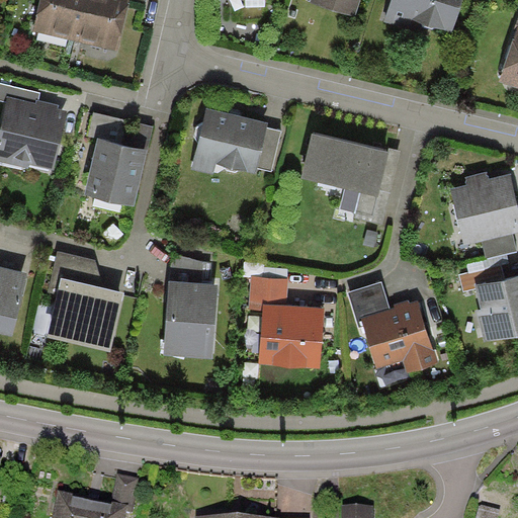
[(40,0),(33,30),(76,40),(85,0),(40,0)]
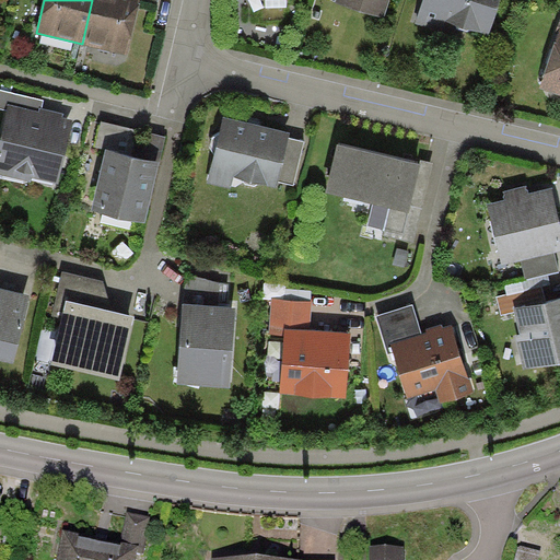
[(92,0),(82,44),(127,55),(139,0),(92,0)]
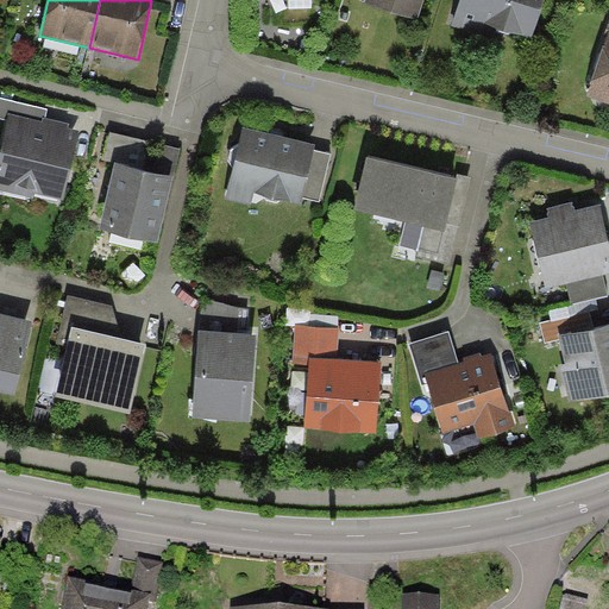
[(364,0),(364,2),(418,19),(422,0),(364,0)]
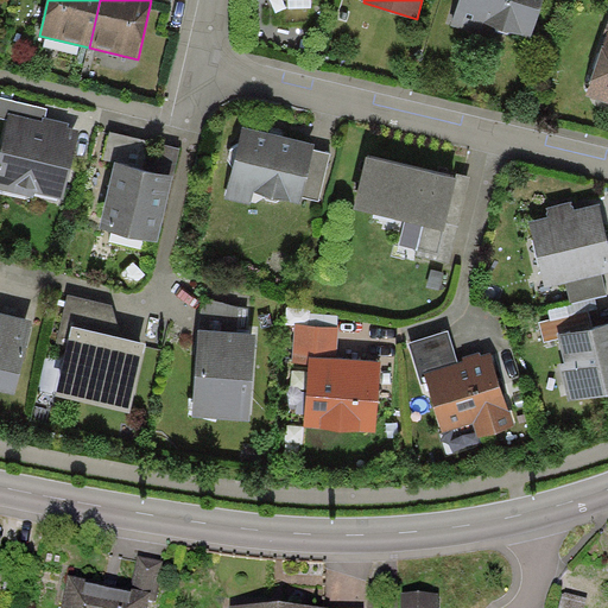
[(458,0),(451,26),(480,36),(483,23),(530,37),(542,0),(458,0)]
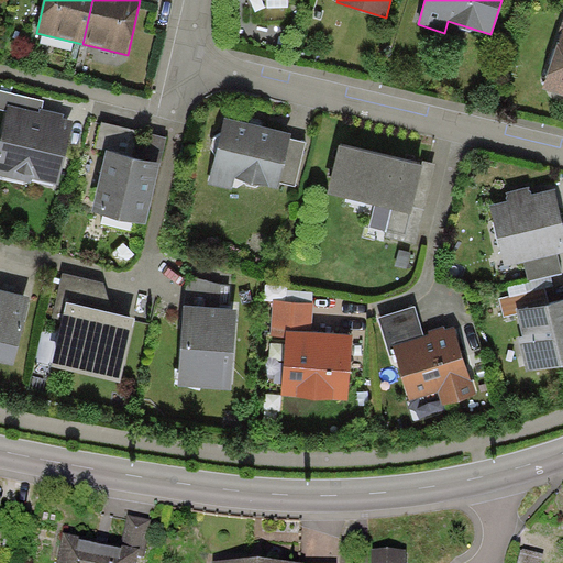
[(562,26),(561,32),(542,89),(562,96),(562,26)]
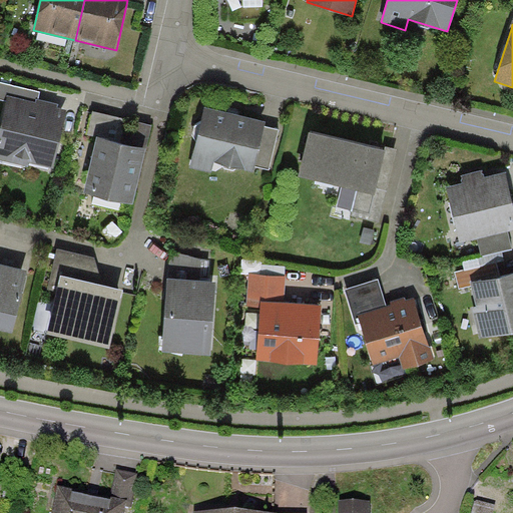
[(0,100),(6,102),(8,95),(36,101),(37,99),(39,99),(40,92),(0,82),(0,100)]
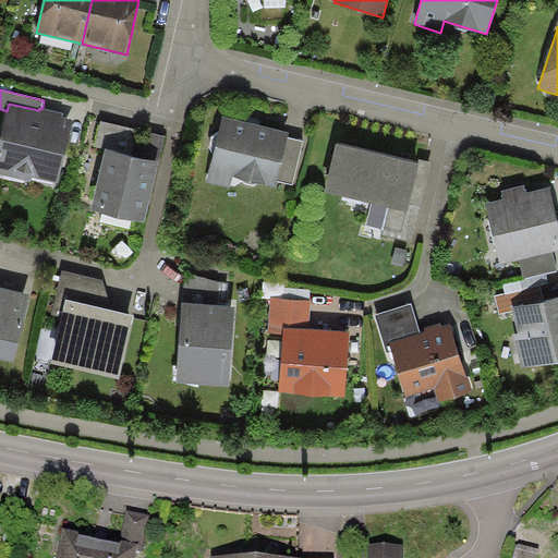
[(39,110),(9,104),(7,111),(0,138),(0,173),(29,182),(32,177),(58,183),(73,119),(63,117),(64,113),(43,108),(40,108),(39,110)]
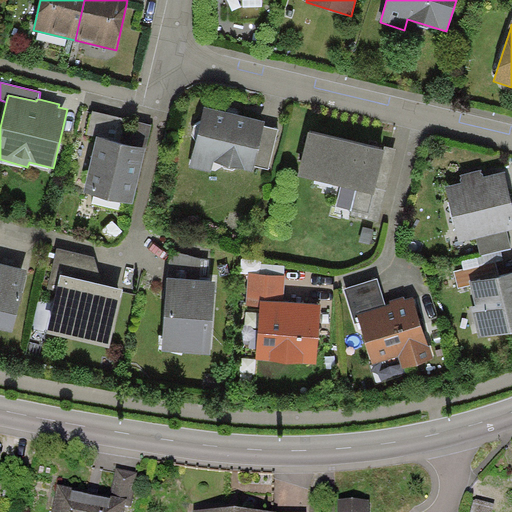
[(264,121),(204,107),(189,167),(211,172),(214,162),(252,171),(254,166),(263,126),(264,121)]
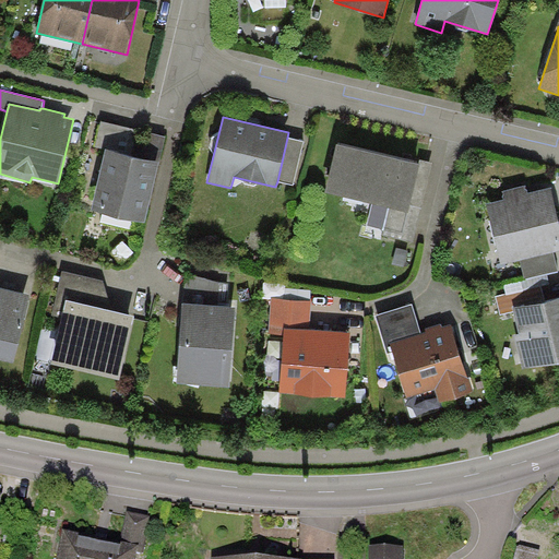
[(100,121),(94,146),(105,149),(159,162),(166,137),(100,121)]
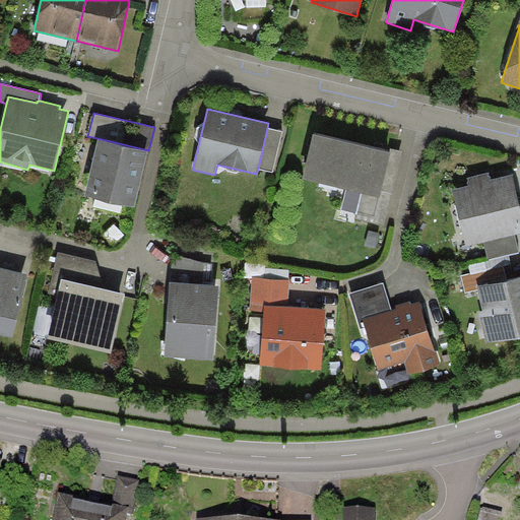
[(283,132),(267,128),(258,169),(273,172),(283,132)]
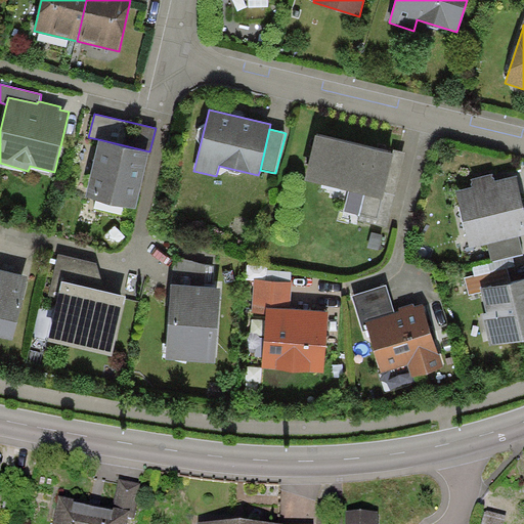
[(393,154),(315,135),(305,180),(349,190),(344,211),(359,215),(357,220),(387,227),(405,153),(394,149),(393,154)]
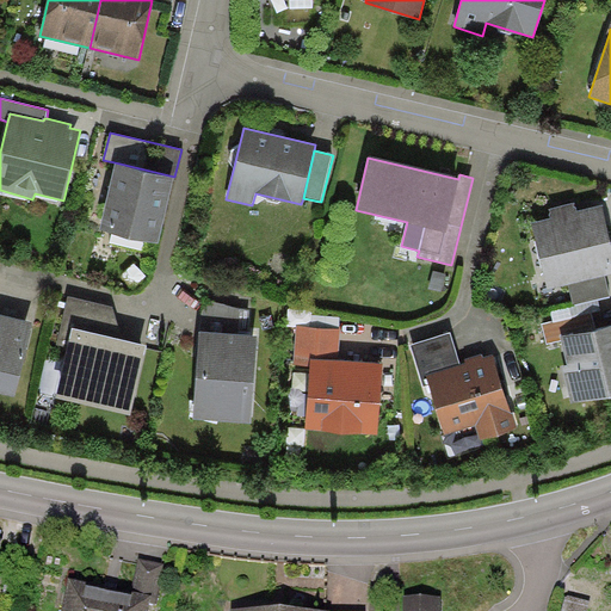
[(174,177),(115,162),(100,230),(160,244),(174,177)]
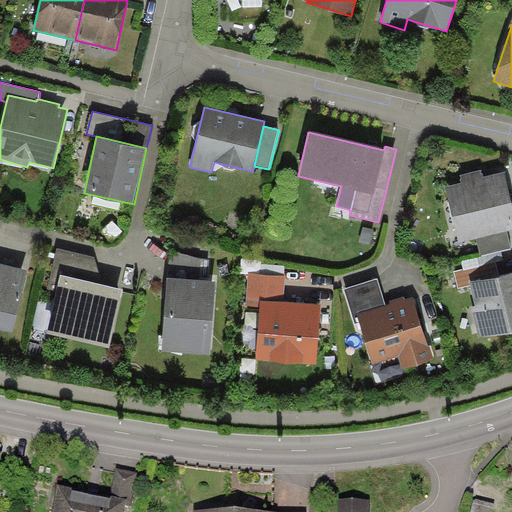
[(460,181),(445,185),(458,241),(475,237),(506,230),(511,228),(511,199),(505,171),(483,176),(482,170),(459,175),(460,181)]
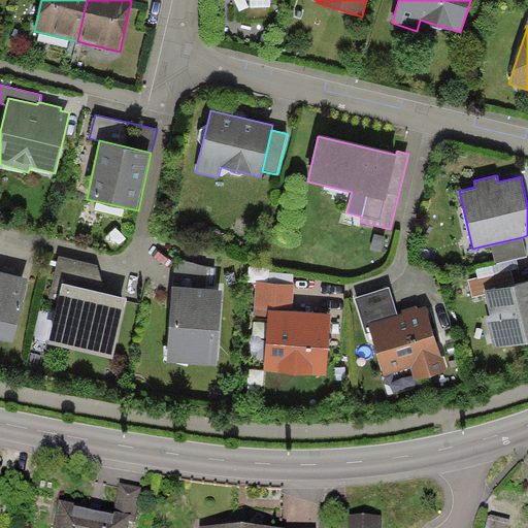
[(386,236),(374,234),(370,249),(382,252),(386,236)]
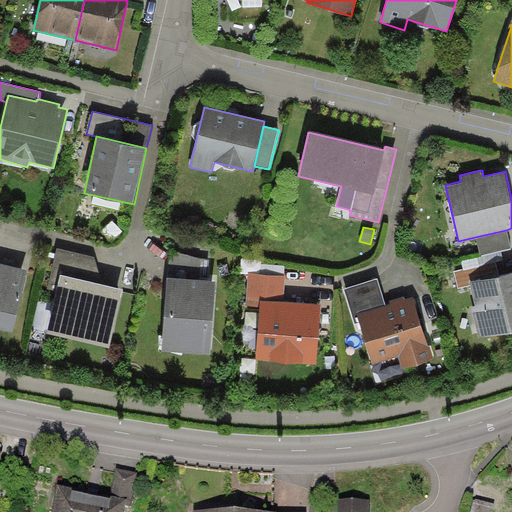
[(511,248),(506,230),(475,237),(480,255),(501,250),(511,248)]
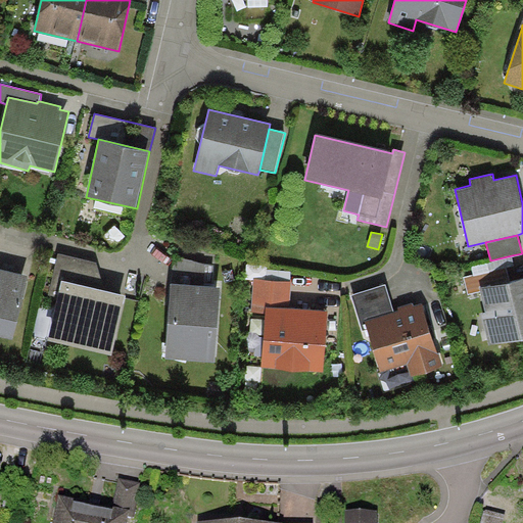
[(97,263),(59,253),(49,296),(58,298),(62,281),(105,290),(97,263)]
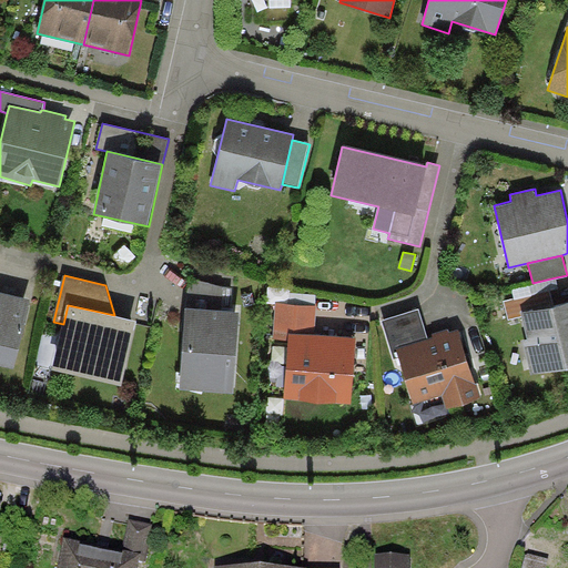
[(558,288),(556,277),(533,283),(511,287),(514,298),(550,291),(558,288)]
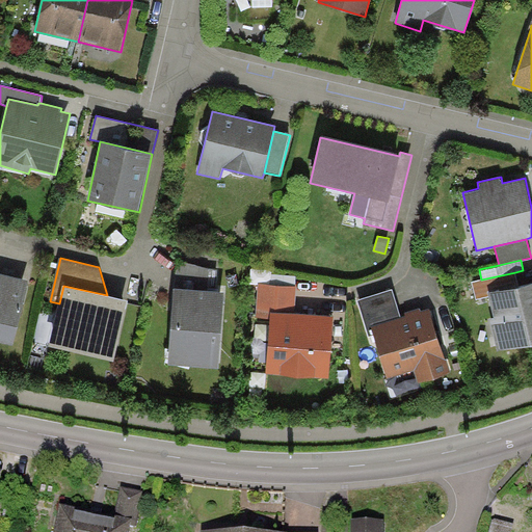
[(178,261),(175,289),(216,292),(217,269),(178,261)]
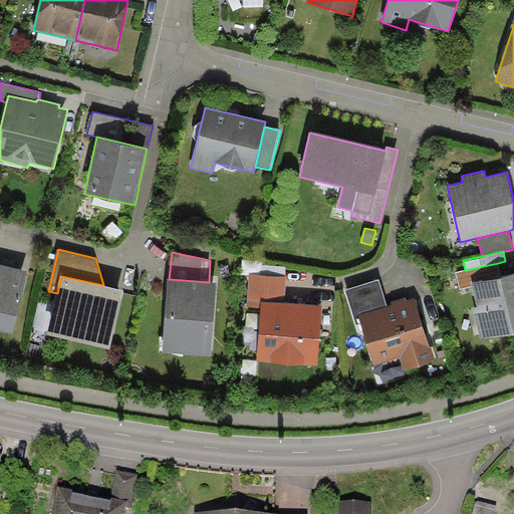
[(471,282),(500,276),(498,263),(465,270),(457,272),(460,289),(472,286),(471,282)]
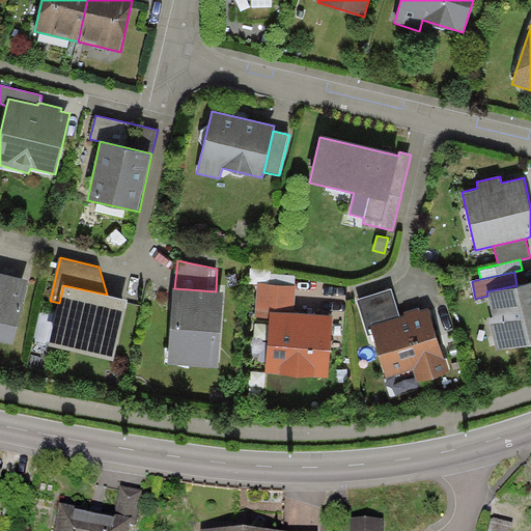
[(0,273),(0,341),(14,344),(28,279),(0,273)]
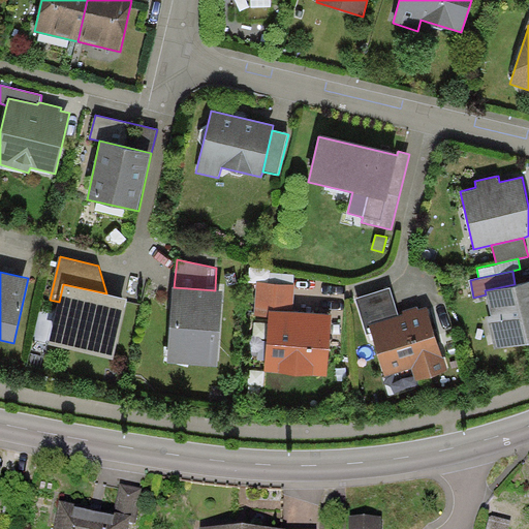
[(528,280),(515,284),(485,290),(486,294),(491,316),(486,318),(494,349),(528,340),(528,280)]
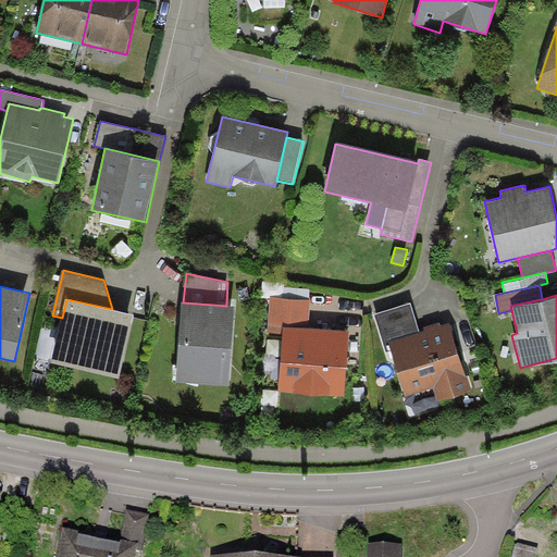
[(310,300),(270,298),(268,332),(282,333),(283,326),(308,329),(310,300)]
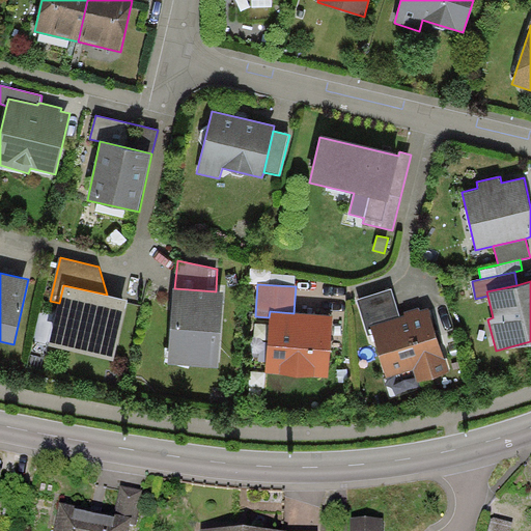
[(107,295),(63,285),(59,303),(49,343),(114,359),(128,301),(107,295)]
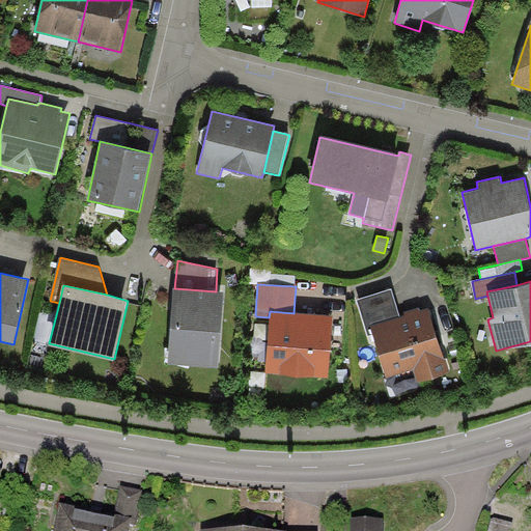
[(174,288),(173,288),(167,365),(218,368),(224,292),(216,291),(174,288)]
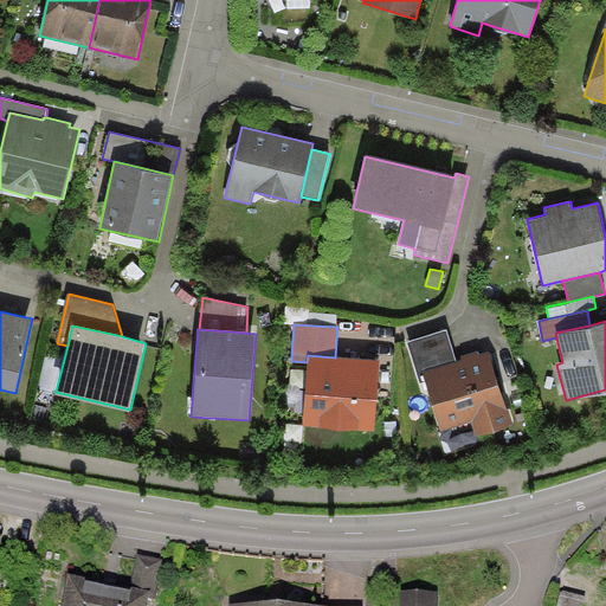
[(457,361),(446,329),(407,342),(420,382),(426,381),(423,372),(457,361)]
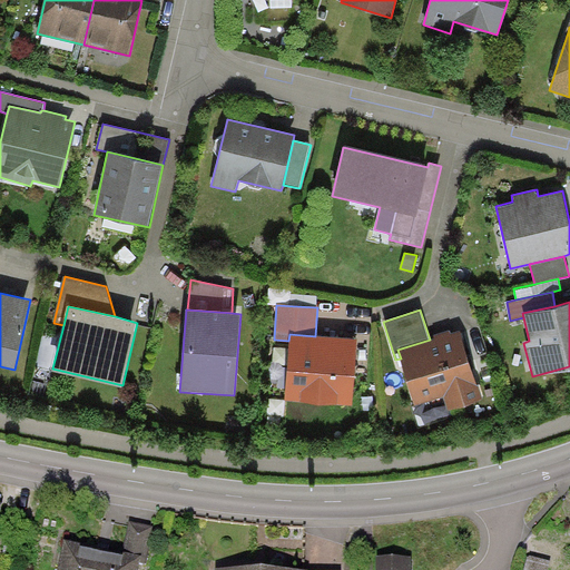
[(430,340),(397,350),(401,359),(415,405),(443,396),(449,410),(482,400),(461,331),(451,334),(450,330),(434,335),(434,337),(430,340)]
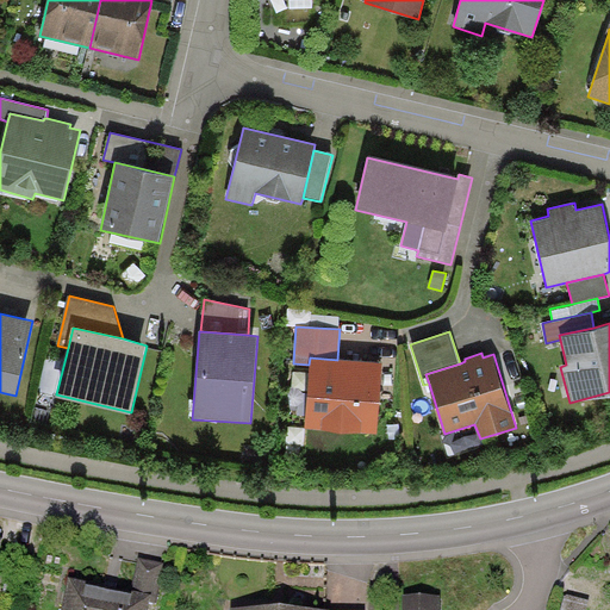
[(337,360),(310,358),(309,365),(305,429),(377,434),(383,362),(337,360)]
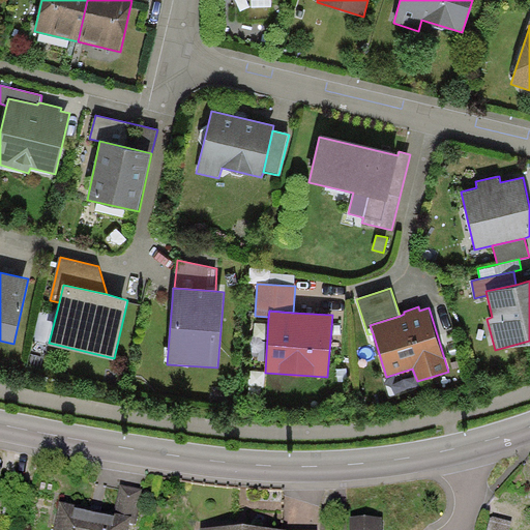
[(120,486),(114,514),(130,518),(130,523),(136,524),(142,490),(120,486)]
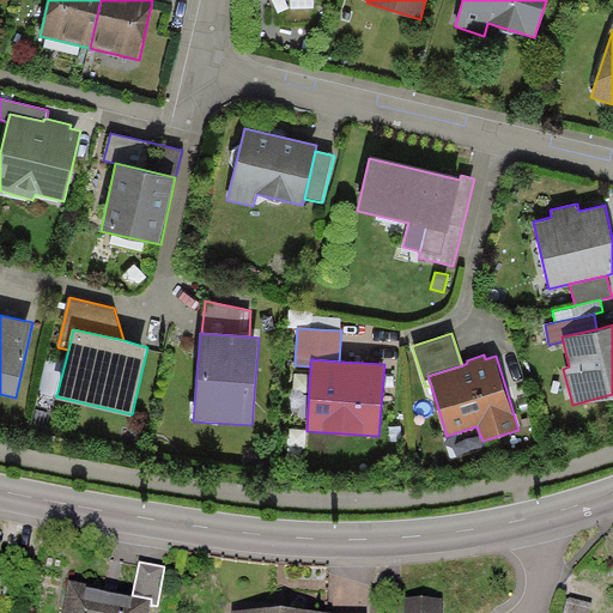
[(132,595),(70,582),(62,612),(147,612),(151,605),(151,599),(132,595)]
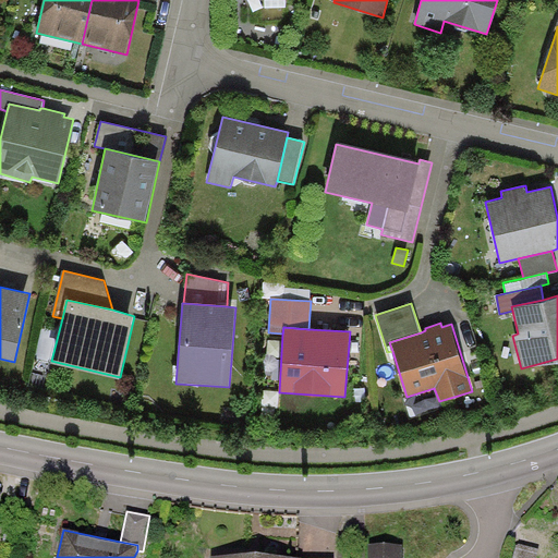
[(401,557),(402,543),(370,543),(368,557),(401,557)]
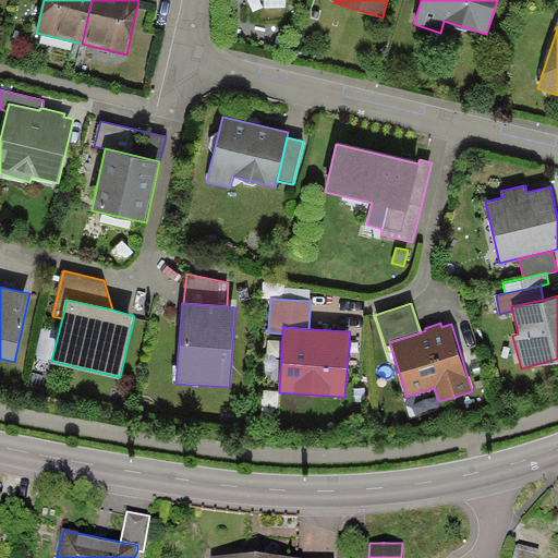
[(536,557),(540,549),(518,543),(512,557),(536,557)]
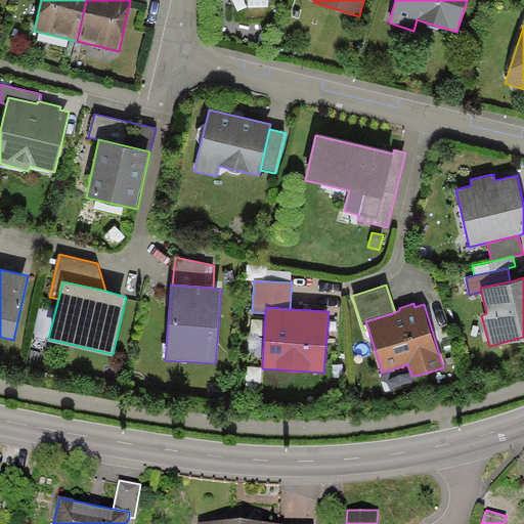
All buildings are outlined.
